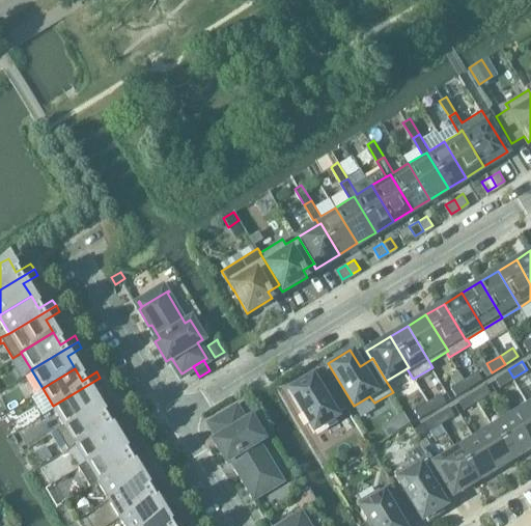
[(464,378),(469,386),(482,378),(477,369),(464,378)]
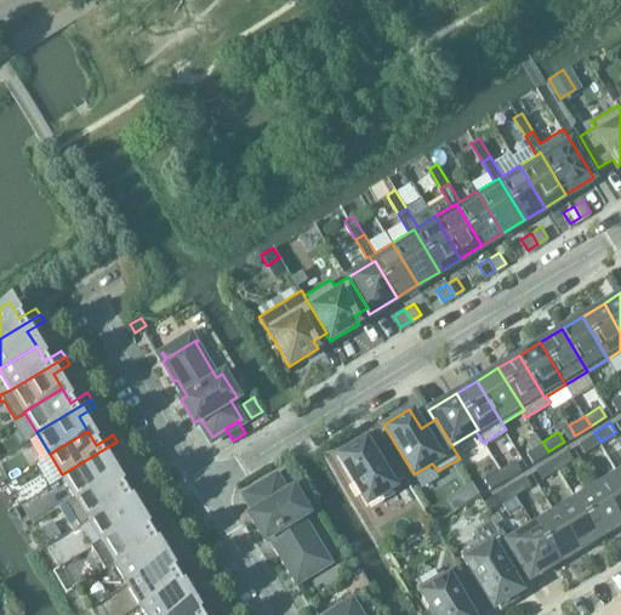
[(600,442),(594,432),(579,442),(585,451),(600,442)]
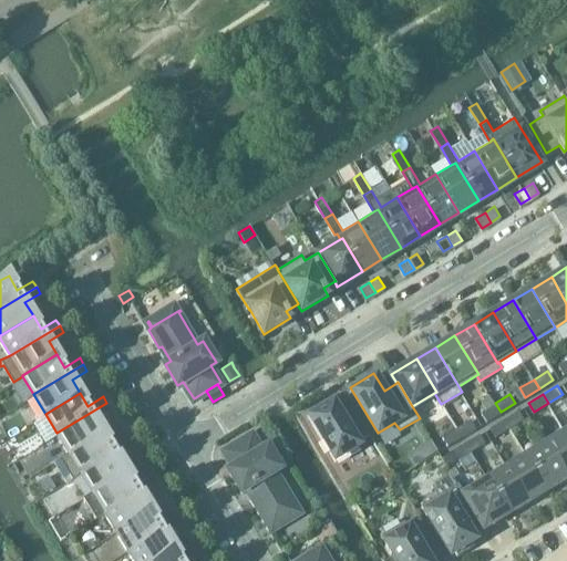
[(331,398),(308,413),(336,458),(359,444),(357,440),(370,433),(354,408),(341,416),(331,398)]
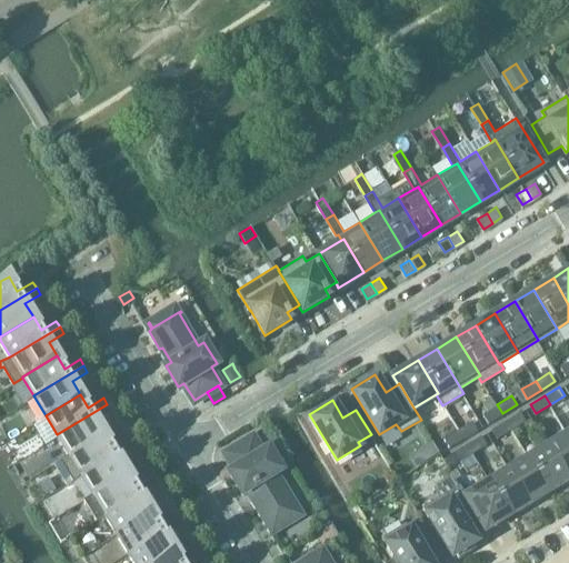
[(96,420),(111,411),(107,404),(57,434),(68,453),(69,454),(103,433),(96,420)]
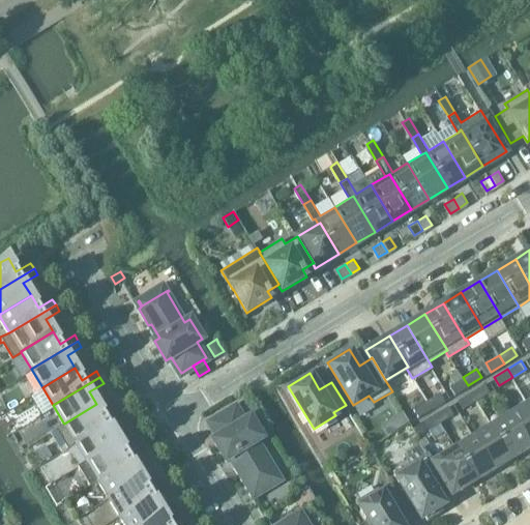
[(468,385),(463,377),(449,384),(454,394),(468,385)]
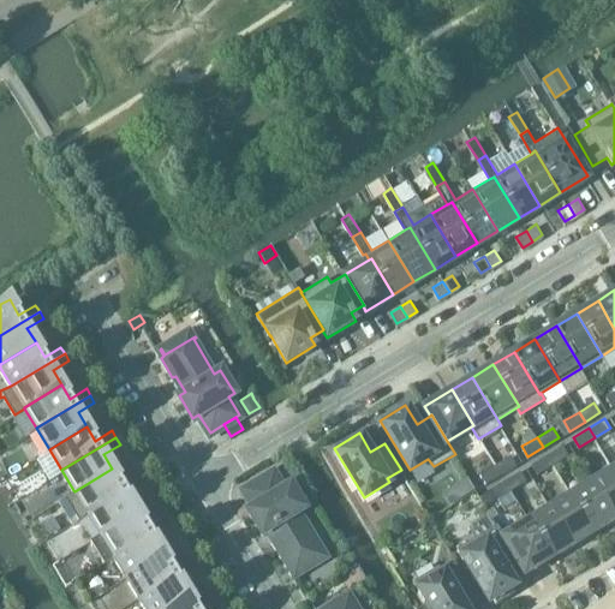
[(547,453),(553,463),(568,454),(562,443),(547,453)]
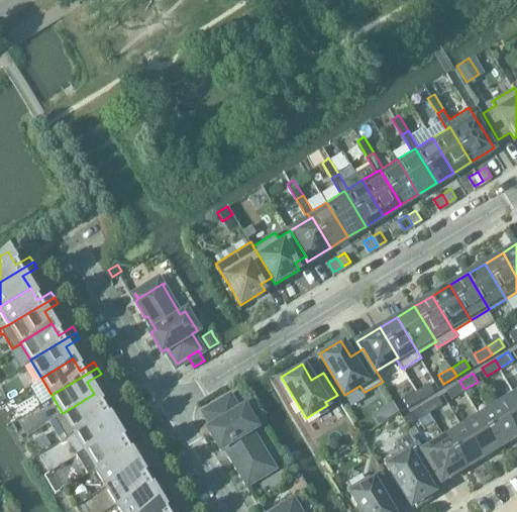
[(416,389),(421,397),(434,389),(429,381),(416,389)]
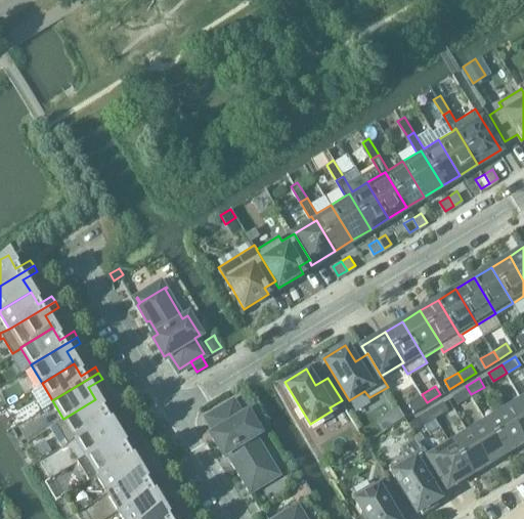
[(471,394),(466,386),(452,394),(457,402),(471,394)]
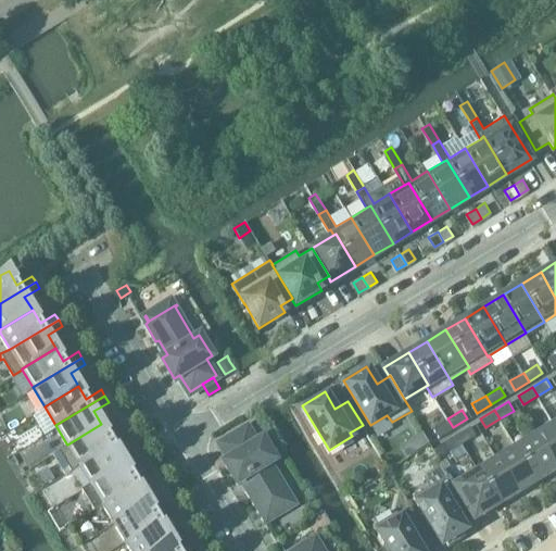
[(453,427),(447,418),(433,427),(439,436),(453,427)]
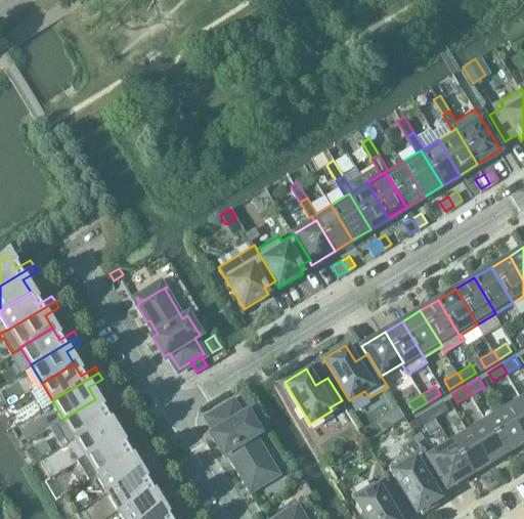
[(75,436),(120,408),(117,402),(102,411),(95,399),(63,419),(62,418),(55,423),(64,438),(59,441),(61,445),(75,437),(75,436)]
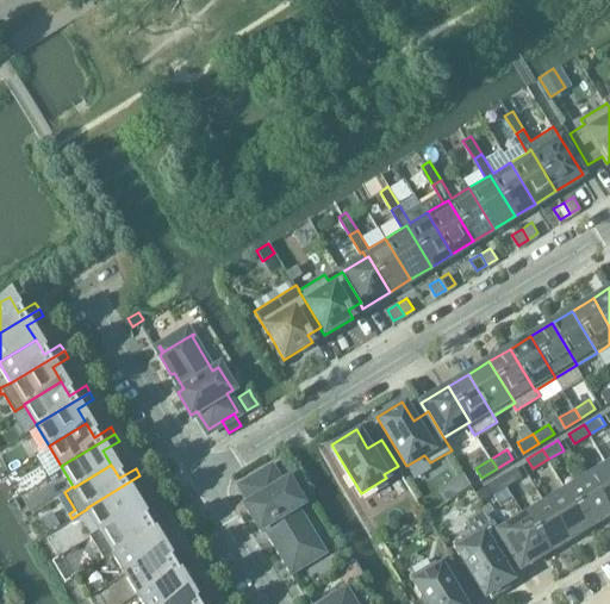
[(609,512),(609,511),(609,466),(609,465),(587,477),(609,512)]
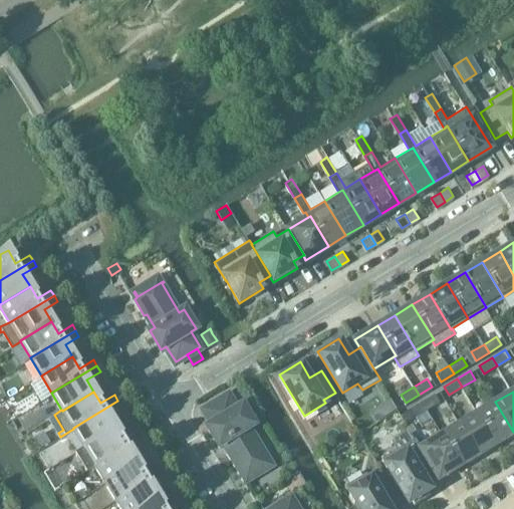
[(219,445),(224,442),(232,455),(230,457),(240,473),(242,472),(245,477),(246,476),(243,471),(269,456),(268,454),(266,456),(249,427),(254,424),(242,405),(237,408),(228,393),(203,408),(213,423),(208,426),(219,445)]
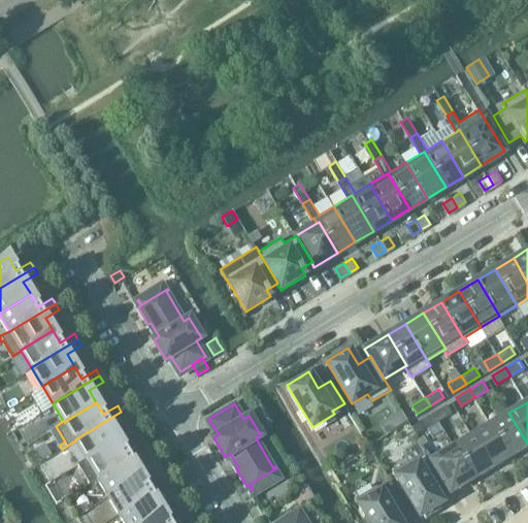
[(433,411),(438,420),(452,412),(447,403),(433,411)]
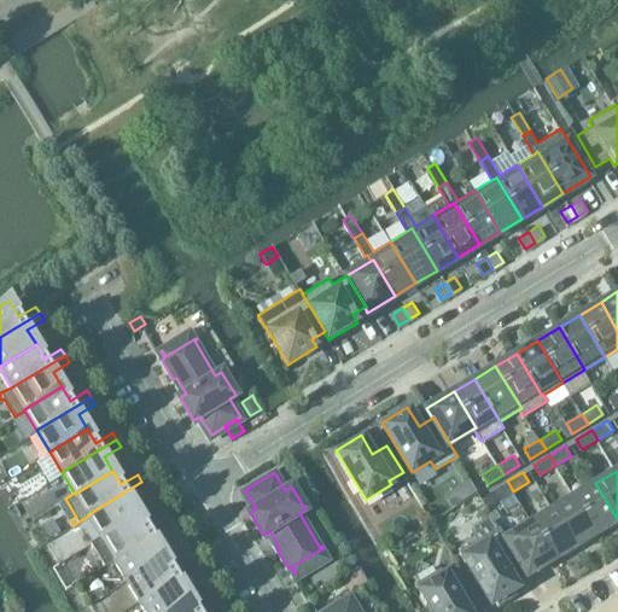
[(513,491),(507,481),(491,490),(497,501),(513,491)]
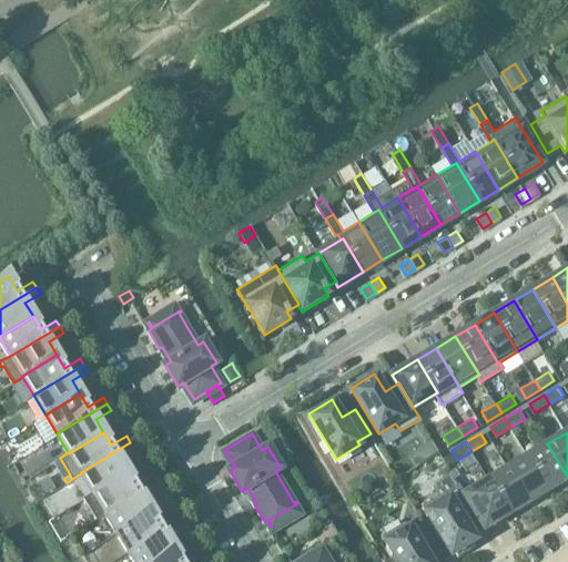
[(119,458),(134,448),(130,442),(81,472),(81,473),(92,492),(127,471),(119,458)]
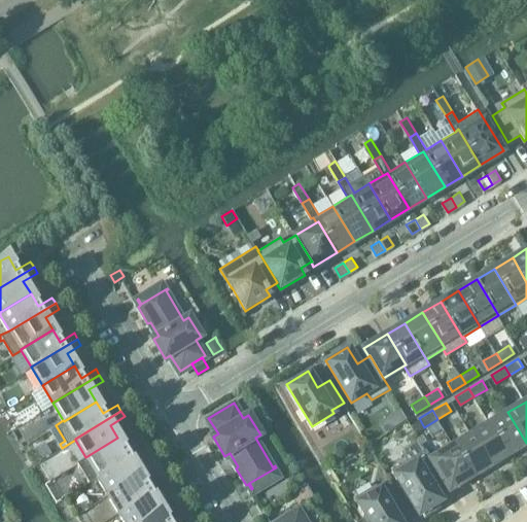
[(508,454),(526,443),(507,412),(490,423),(508,454)]
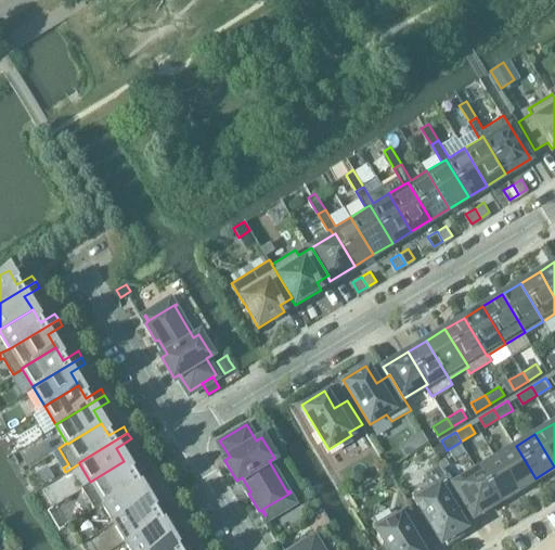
[(516,446),(497,457),(516,489),(536,478),(516,446)]
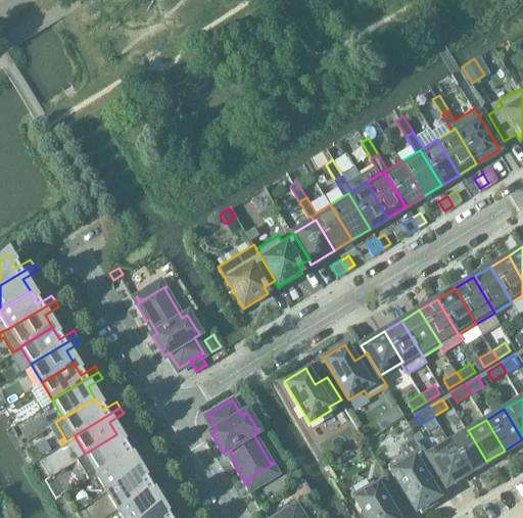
[(469,472),(486,461),(468,430),(450,441),(469,472)]
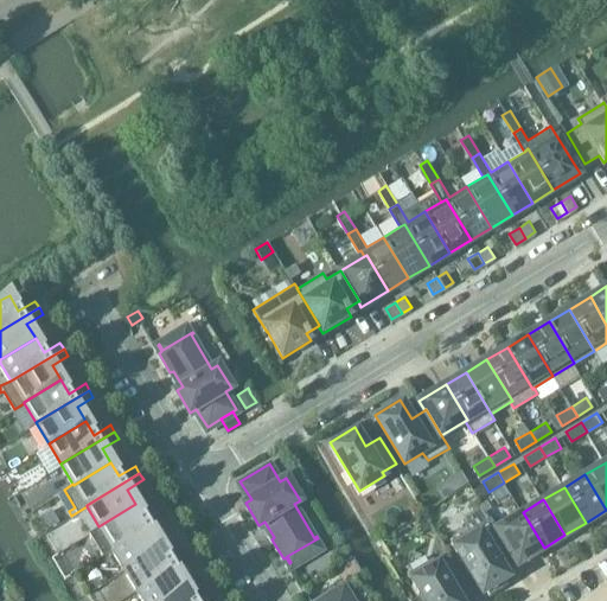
[(102,552),(112,547),(165,515),(160,507),(145,518),(135,504),(98,526),(89,532),(102,552)]
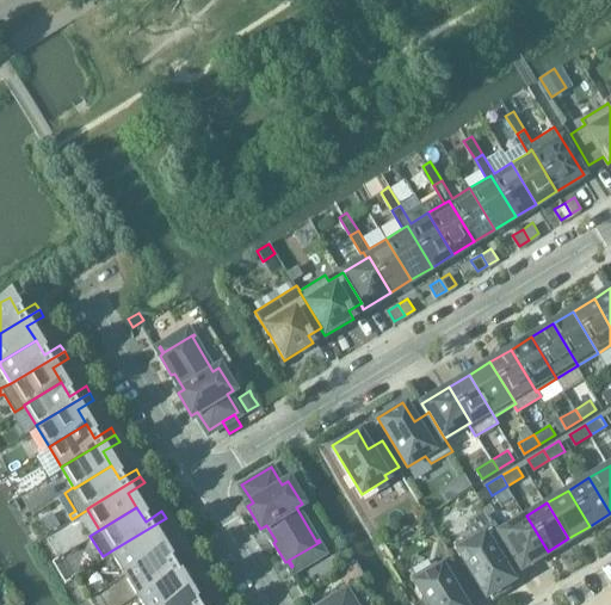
[(526,516),(501,531),(500,531),(517,557),(516,559),(520,568),(548,551),(526,516)]
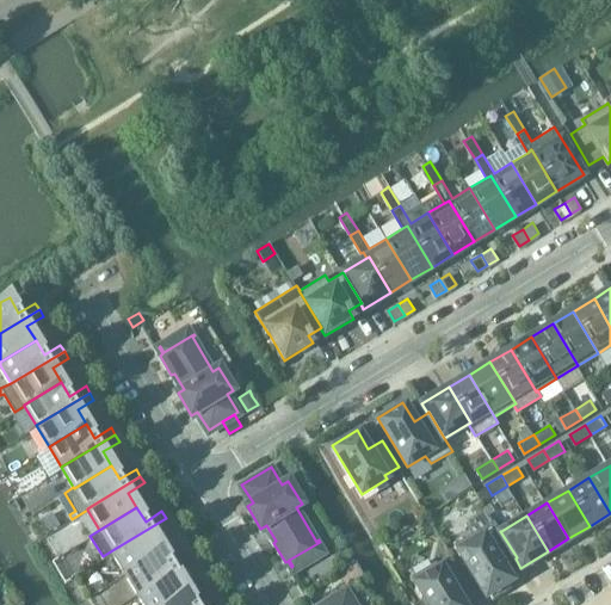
[(112,550),(125,572),(162,549),(154,535),(170,525),(166,518),(112,550)]
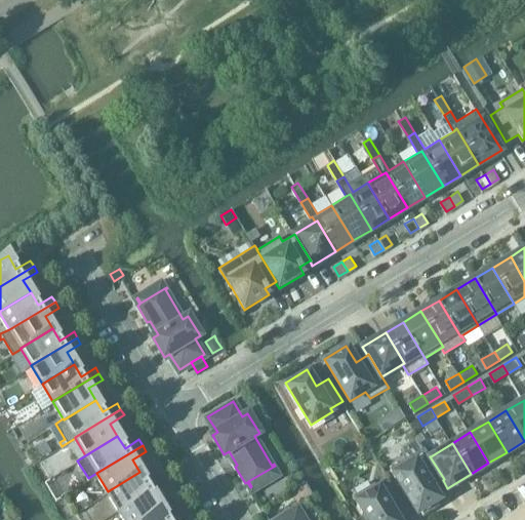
[(432,486),(443,480),(444,479),(430,456),(431,456),(423,446),(390,467),(419,516),(442,503),(432,486)]
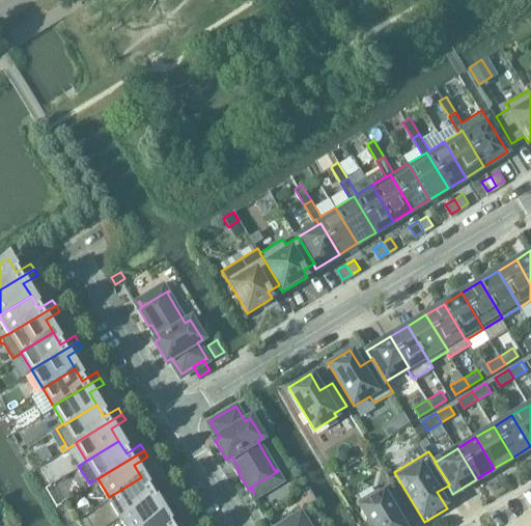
[(119,515),(166,487),(163,480),(148,490),(141,477),(109,497),(119,515)]
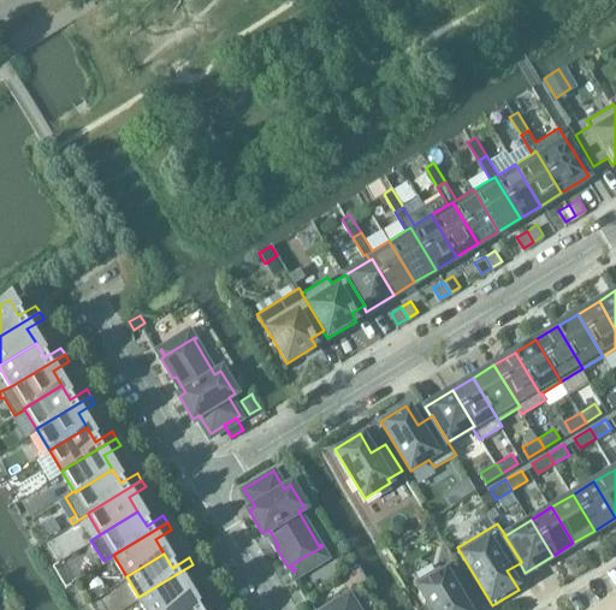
[(437,561),(412,576),(431,609),(467,609),(461,599),(475,590),(458,564),(444,573),(437,561)]
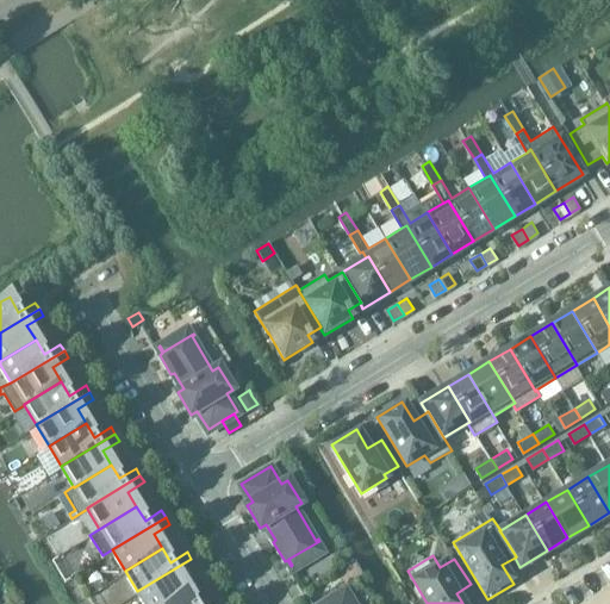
[(179,576),(195,566),(191,559),(137,591),(144,603),(162,603),(187,590),(179,576)]
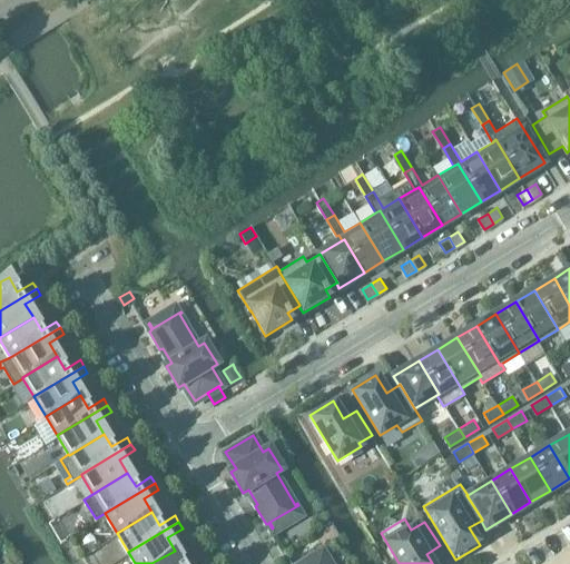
[(195,563),(202,561),(198,554),(183,563),(175,551),(151,563),(195,563)]
